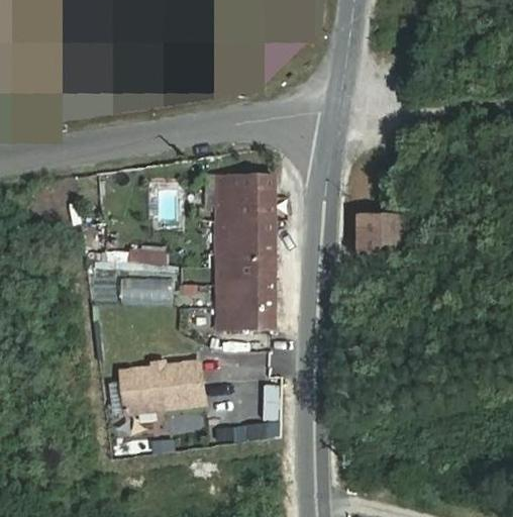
[(217,175),(217,250),(246,251),(246,261),(276,262),(276,176),(217,175)]
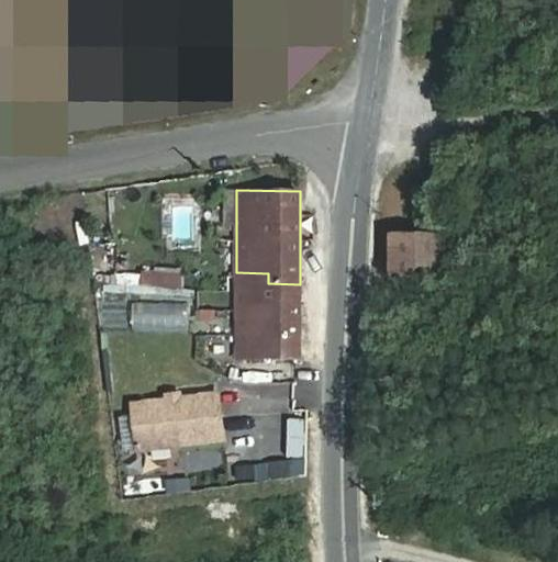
[(387,232),(388,283),(445,282),(446,232),(387,232)]
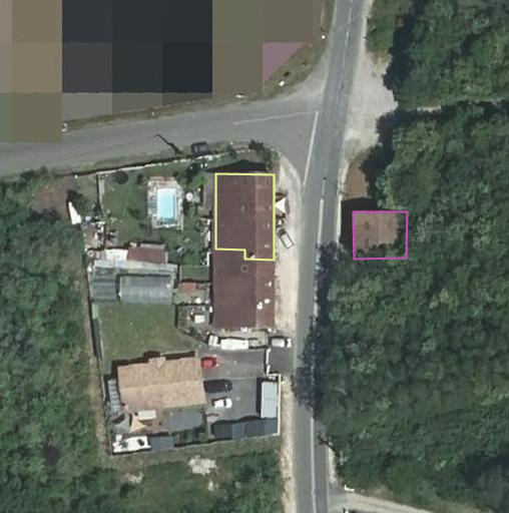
[(137,263),(164,263),(164,246),(137,246),(137,263)]
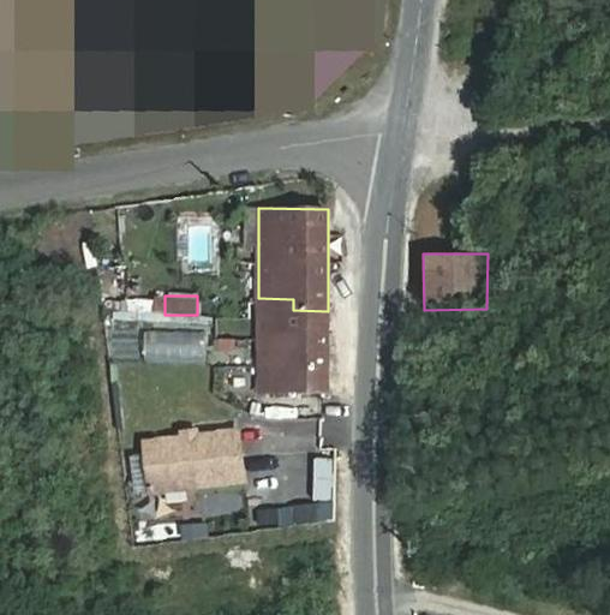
[(293,299),(258,298),(259,390),(327,392),(328,311),(293,310),(293,299)]
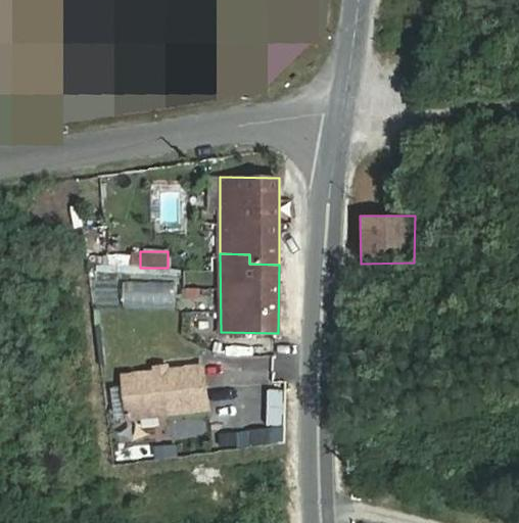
[(112,271),(91,272),(93,306),(115,304),(112,271)]
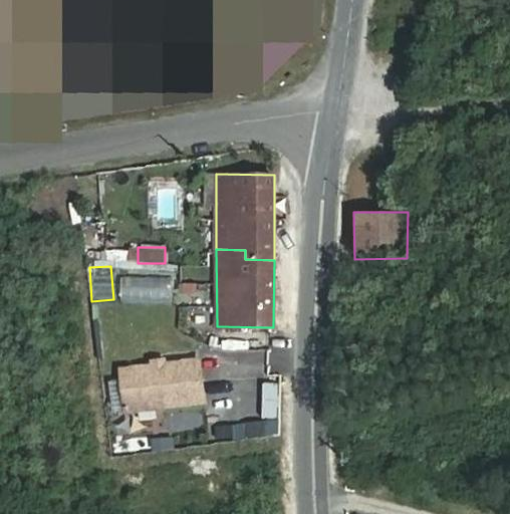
[(197,370),(119,381),(124,423),(203,412),(197,370)]
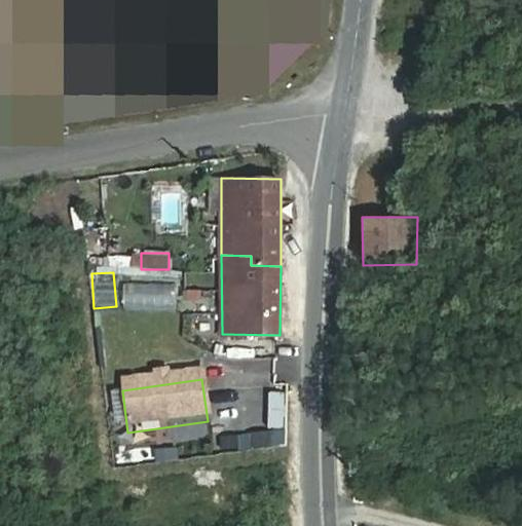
[(111,419),(123,418),(121,387),(109,388),(111,419)]
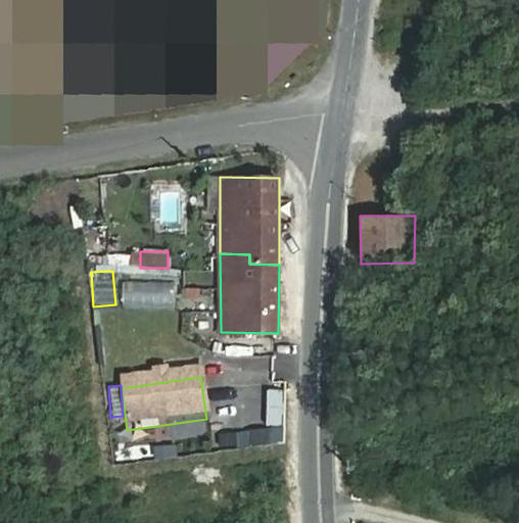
[(221,447),(280,443),(279,427),(220,431),(221,447)]
